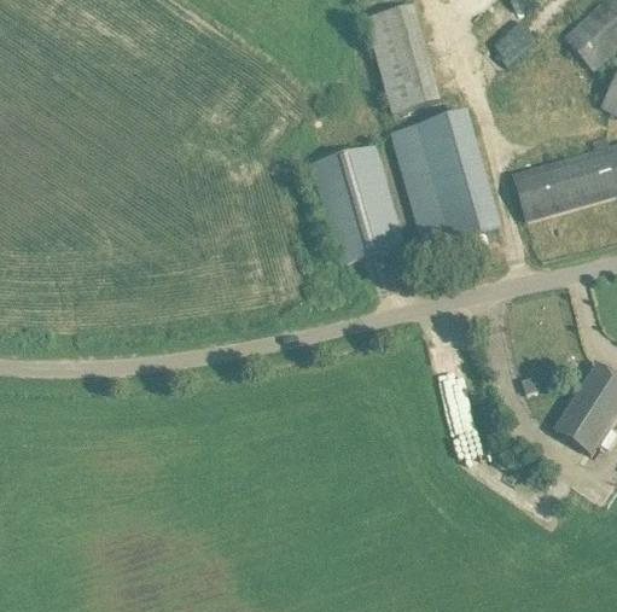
[(601,0),(563,36),(593,69),(616,46),(616,0),(601,0)]
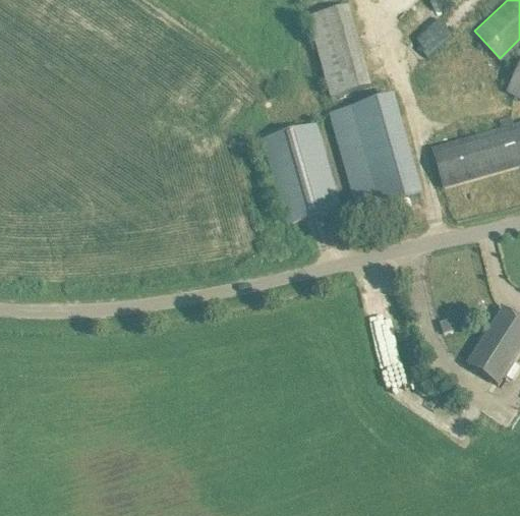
[(350,3),(308,13),(330,94),(370,83),(350,3)]
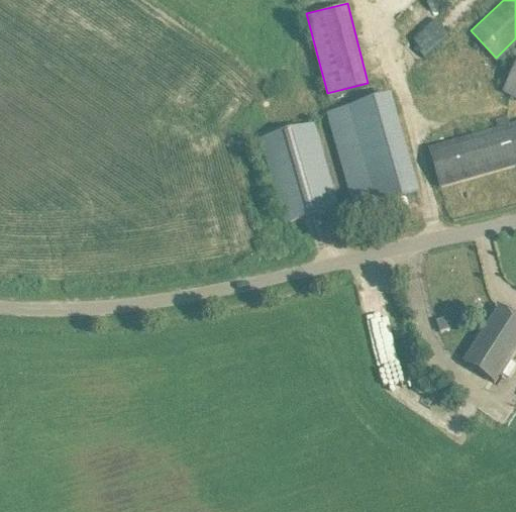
[(515,57),(502,88),(515,94),(515,57)]
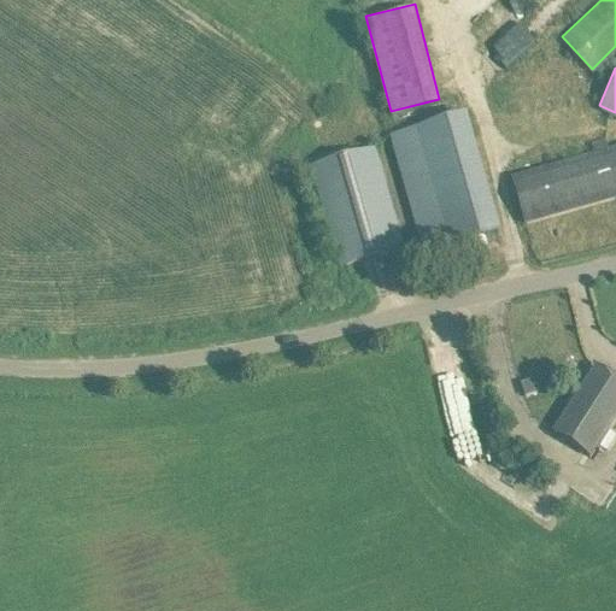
[(497,228),(490,204),(463,111),(389,131),(422,248),(497,228)]
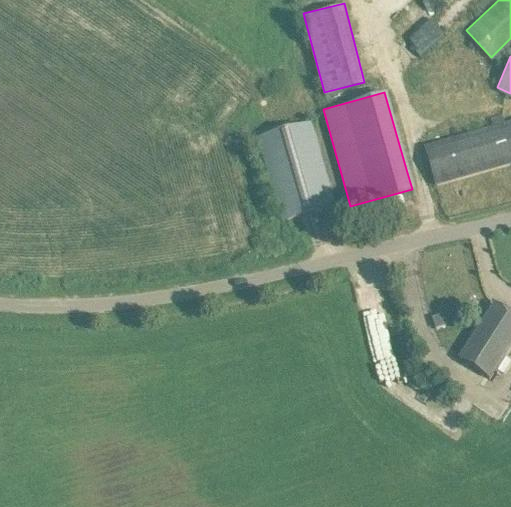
[(434,140),(424,143),(429,163),(435,182),(510,159),(510,118),(504,120),(501,112),(489,116),(492,124),(434,140)]
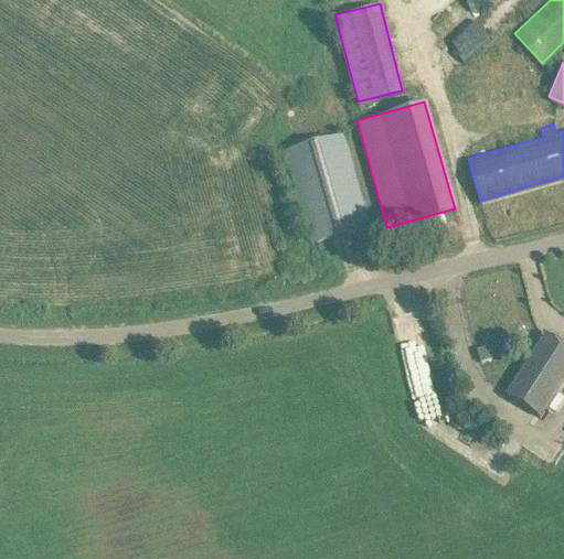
[(366,224),(361,203),(341,132),(284,149),(310,240),(366,224)]
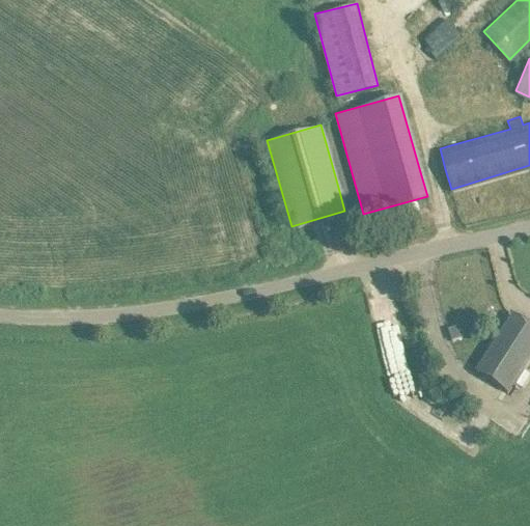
[(506,389),(529,352),(529,322),(512,311),(475,369),(506,389)]
